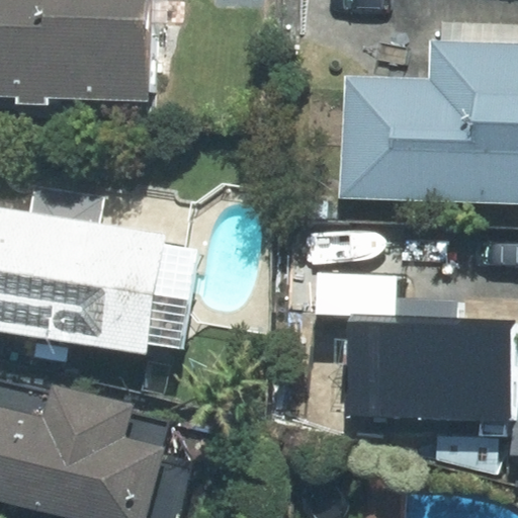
[(0,0),(0,92),(15,93),(15,103),(49,104),(49,94),(144,97),(147,0),(0,0)]
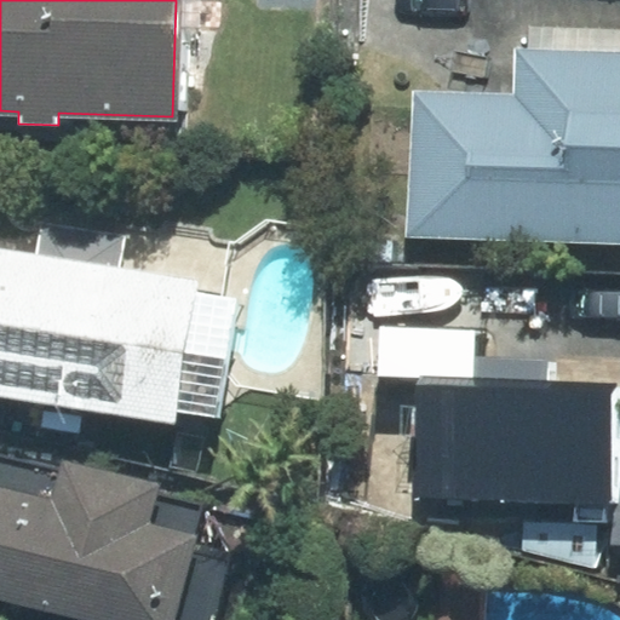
[(619,241),(619,55),(517,51),(516,96),(414,92),(408,234),(619,241)]
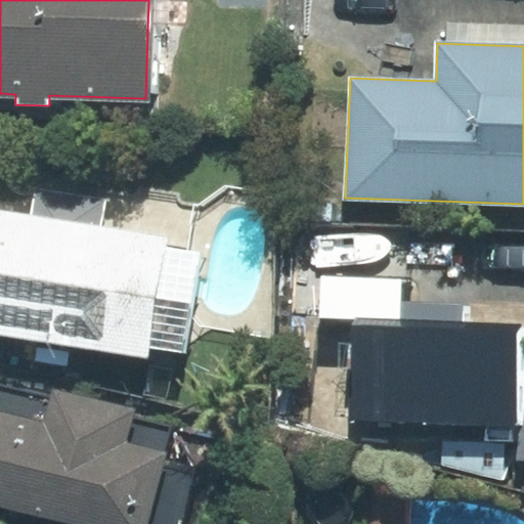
[(31,215),(0,209),(0,333),(40,340),(38,359),(66,363),(69,344),(147,356),(148,346),(186,352),(203,250),(169,245),(170,235),(103,225),(107,199),(36,187),(31,215)]
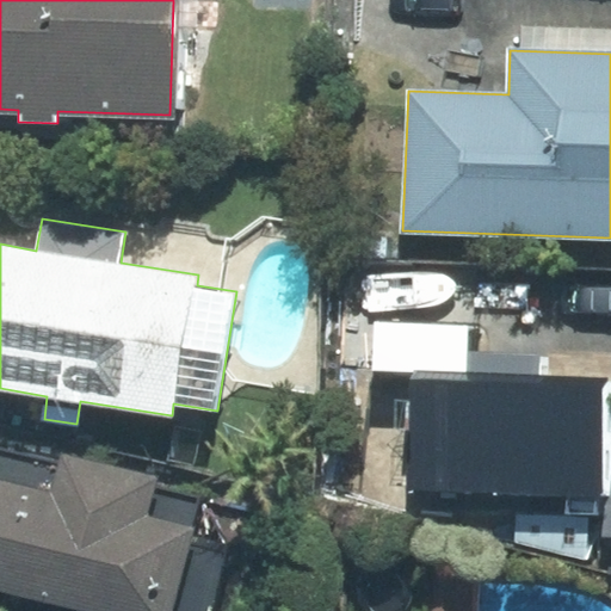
[(469,325),(375,322),(374,375),(413,376),(468,377),(469,325)]
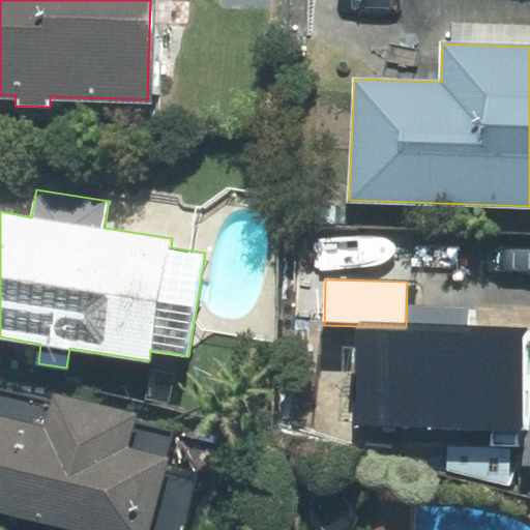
[(406,327),(358,326),(355,427),(492,431),(492,446),(524,447),(527,376),(528,331),(406,327)]
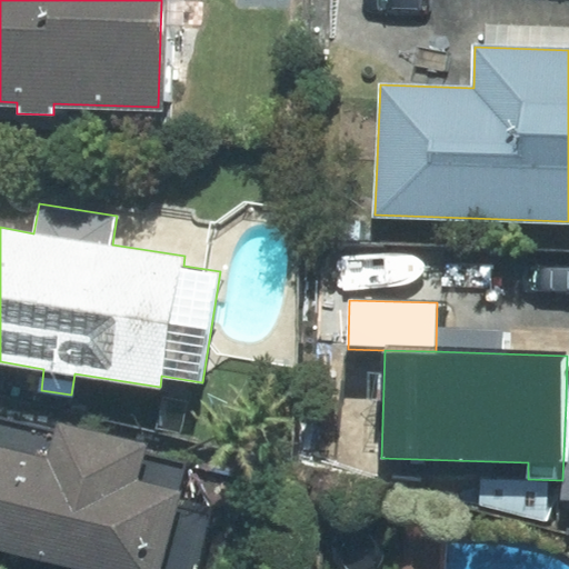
[(195,568),(208,516),(176,508),(187,465),(143,455),(146,443),(57,422),(55,431),(0,418),(0,548),(87,568),(195,568)]
